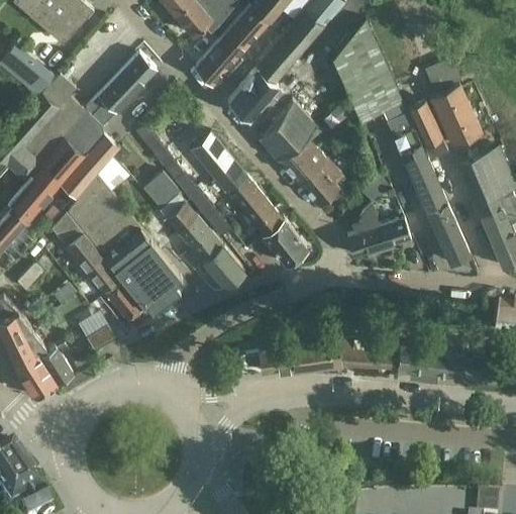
[(91,11),(78,0),(14,0),(13,2),(63,44),(91,11)]
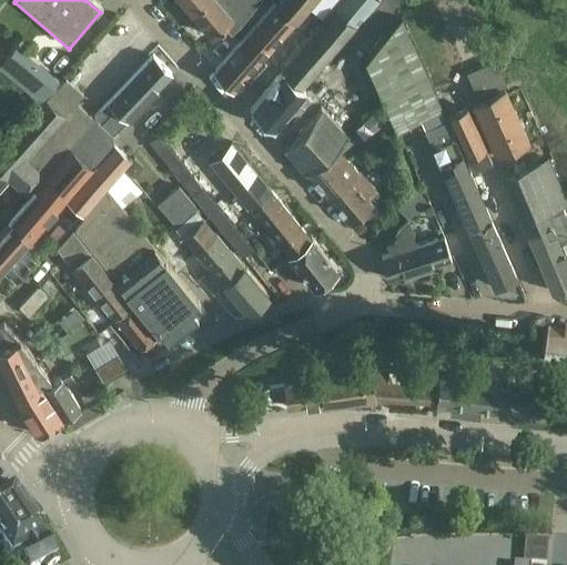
[(178,0),(192,16),(210,0),(178,0)]
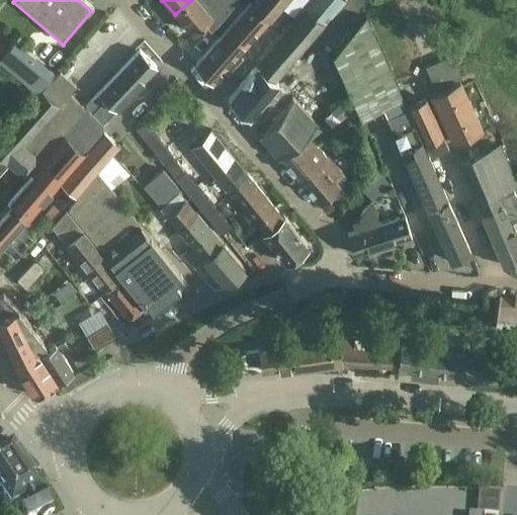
[(191,0),(175,14),(193,36),(213,19),(198,1),(198,0),(207,0),(209,1),(209,0),(191,0)]
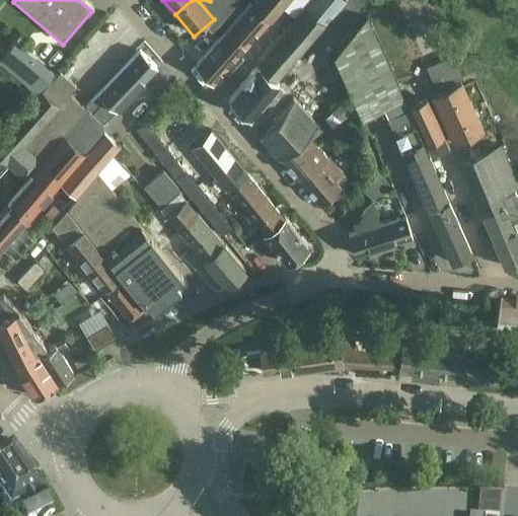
[(271,22),(289,0),(254,0),(249,5),(250,6),(197,68),(213,85),(225,71),(228,74),(242,59),(239,56),(270,22),(271,22)]
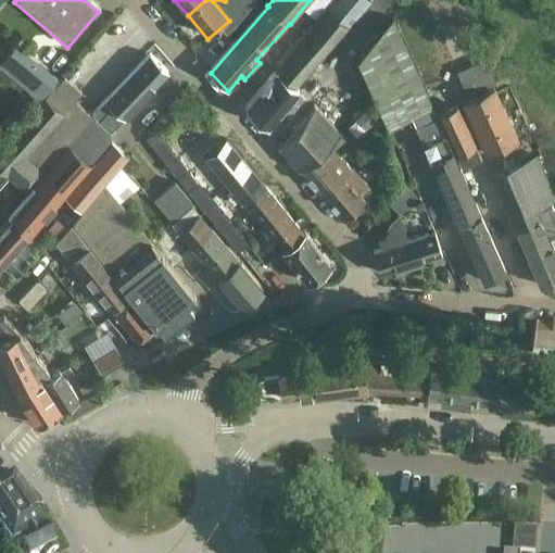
[(298,87),(371,3),(367,0),(337,0),(278,70),(298,87)]
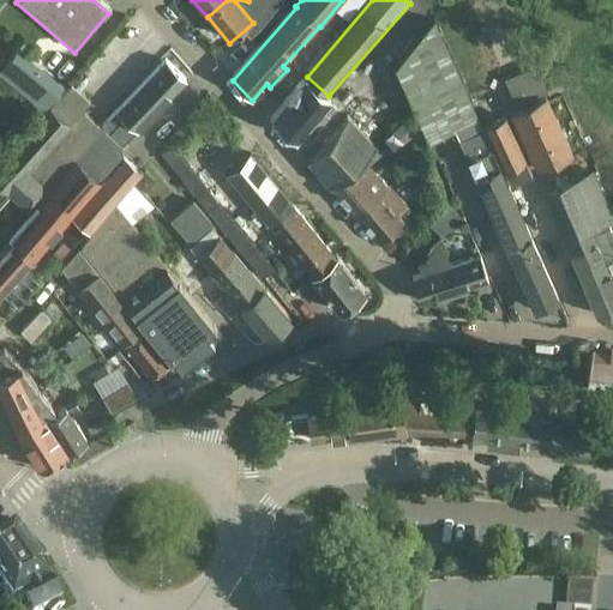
[(434,23),(395,68),(428,144),(454,133),(456,138),(470,171),(476,183),(500,173),(478,122),(480,121),(479,121),(436,25),(434,23)]
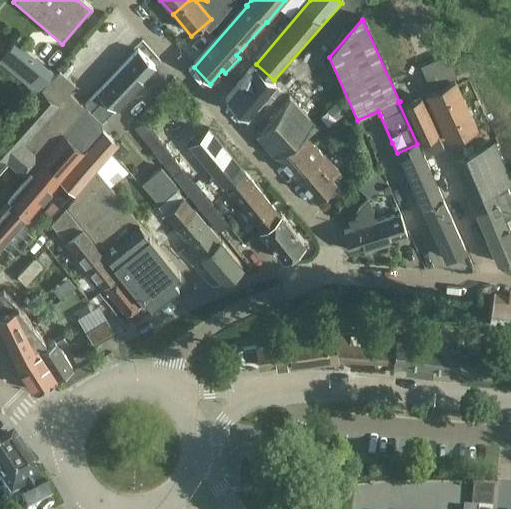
[(0,64),(35,93),(53,75),(15,43),(0,61),(0,64)]
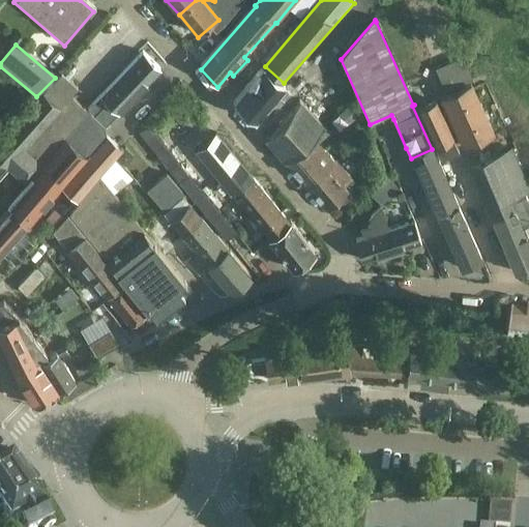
[(88,114),(106,128),(120,114),(159,71),(143,56),(88,114)]
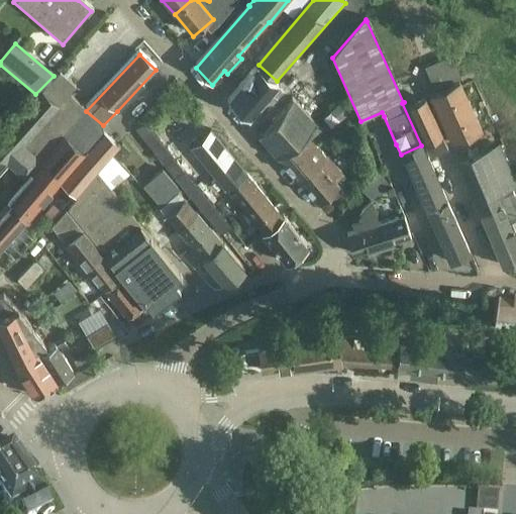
[(435,93),(461,82),(451,58),(424,70),(435,93)]
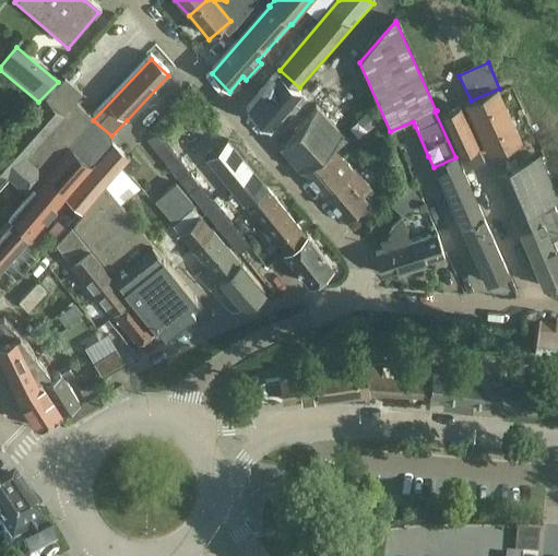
[(277,73),(247,110),(270,130),(301,94),(297,90),(299,87),(280,70),(277,73)]
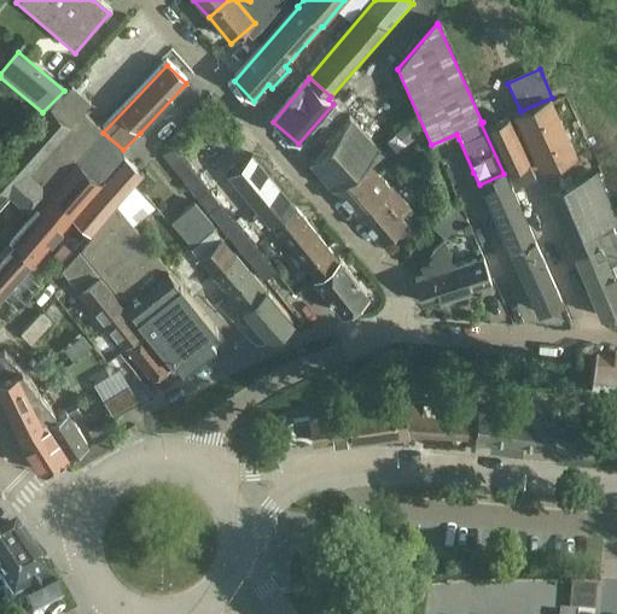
[(22,209),(94,126),(83,116),(91,106),(71,88),(51,111),(51,110),(0,165),(0,210),(11,198),(22,209)]
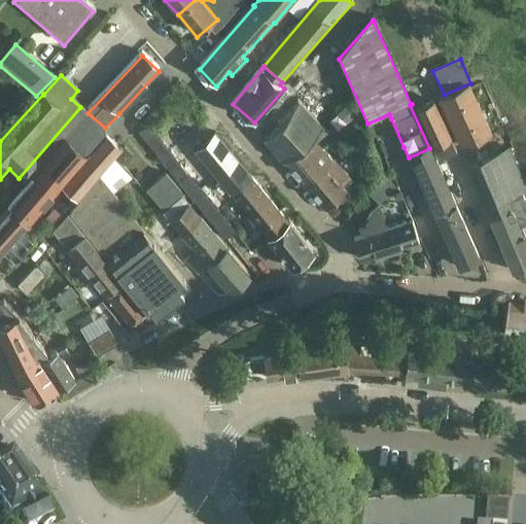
[(461,150),(492,136),(469,86),(437,101),(461,150)]
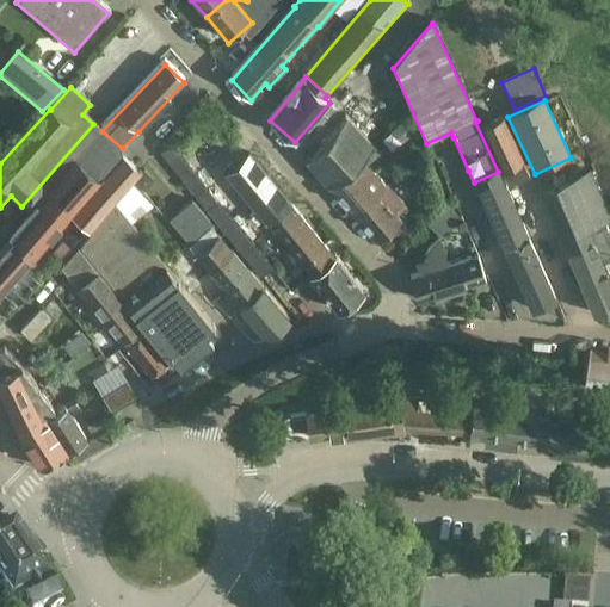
[(418,131),(408,118),(392,131),(401,144),(418,131)]
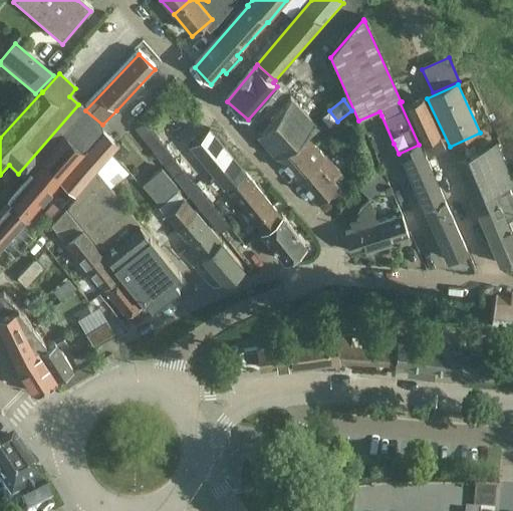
[(406,107),(405,108),(406,111),(422,146),(423,146),(428,158),(446,149),(441,138),(423,99),(407,106),(406,107)]
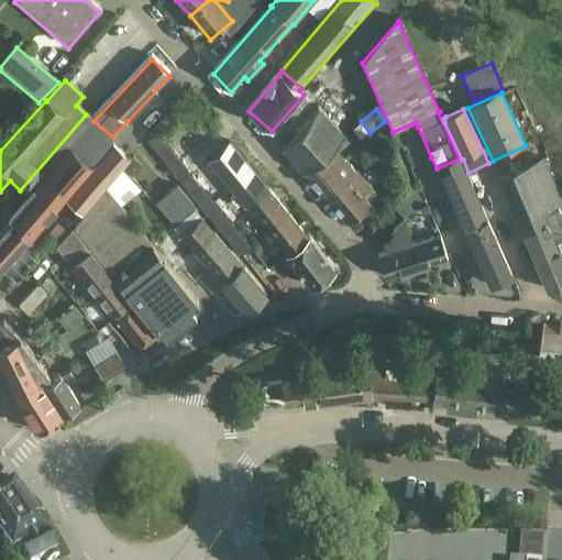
[(320,110),(283,151),(304,175),(334,149),(345,139),(345,138),(320,110)]
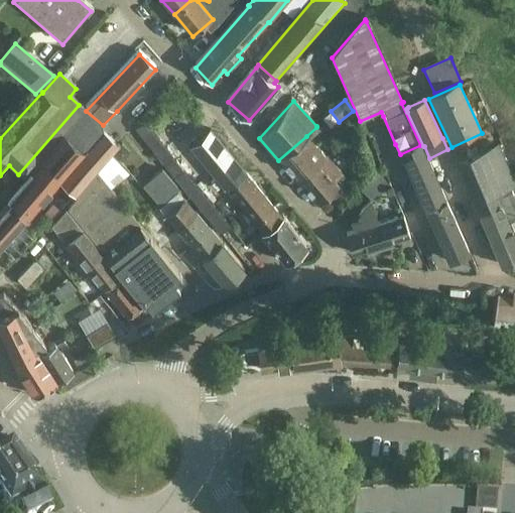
[(103,125),(86,111),(79,105),(18,174),(0,195),(0,210),(8,201),(11,204),(0,216),(0,253),(29,221),(59,184),(104,134),(102,126),(103,125)]
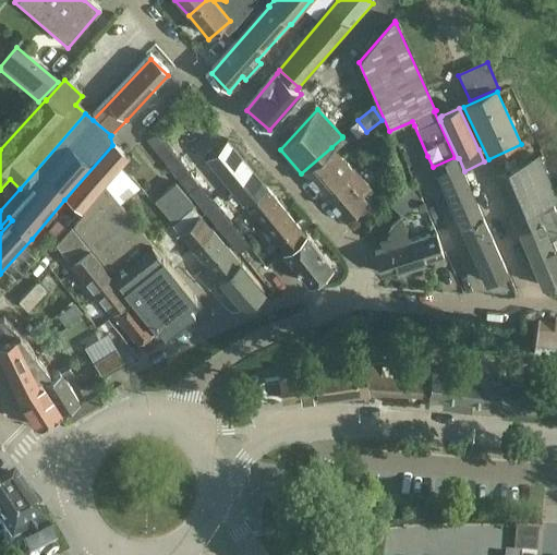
[(238,255),(249,248),(156,133),(146,142),(238,255)]
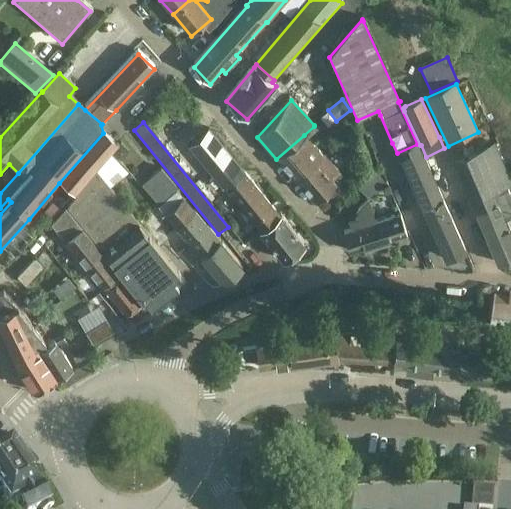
[(76,198),(106,184),(123,170),(111,156),(113,154),(119,147),(118,146),(103,133),(59,183),(76,198)]
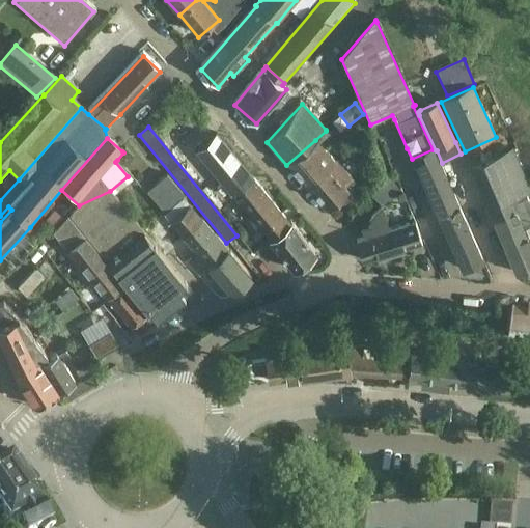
[(270,242),(290,225),(218,138),(196,154),(270,242)]
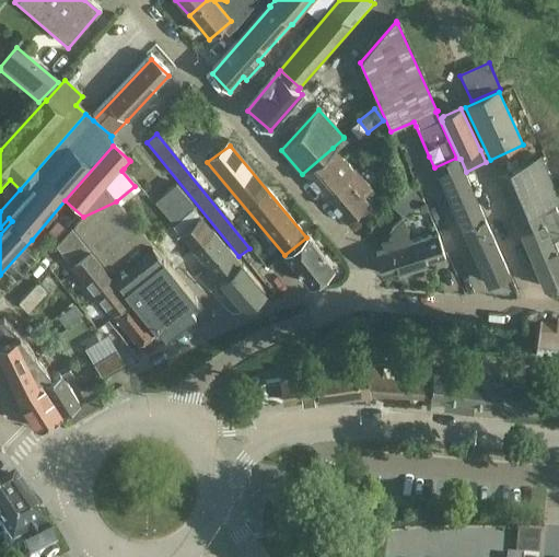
[(333,148),(302,174),(307,178),(322,195),(325,199),(338,188),(356,173),(333,148)]
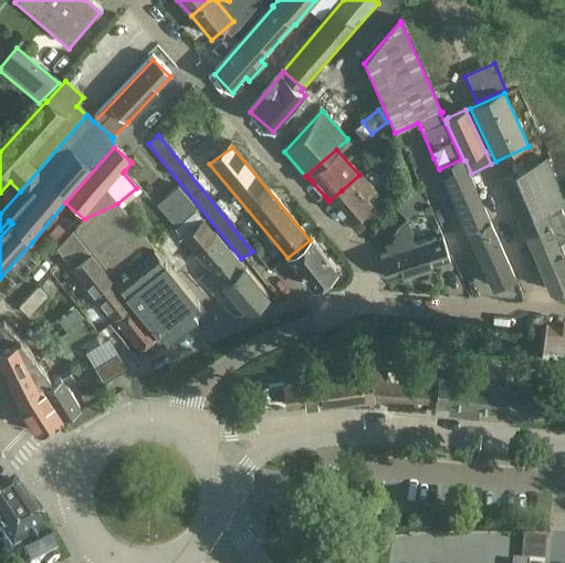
[(132,163),(125,170),(134,180),(145,170),(134,159),(131,162),(132,163)]
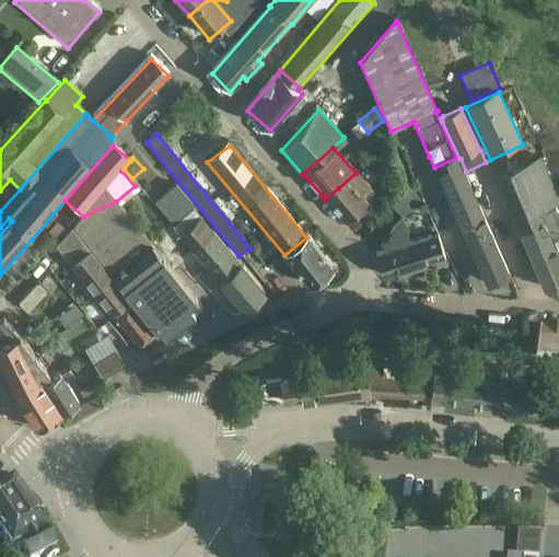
[(517,222),(540,212),(558,205),(558,200),(542,159),(499,177),(517,222)]
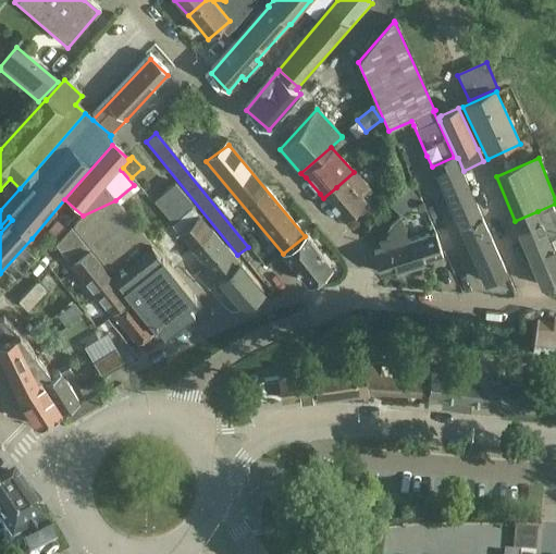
[(459,228),(481,218),(455,160),(433,170),(459,228)]
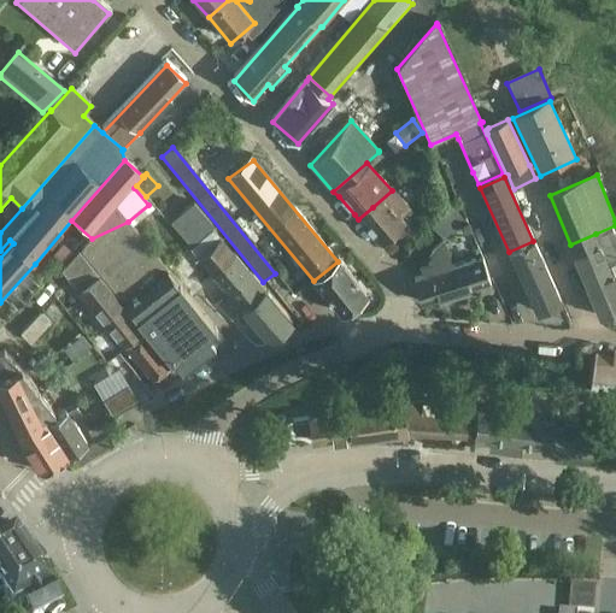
[(373,207),(358,219),(381,246),(394,233),(398,236),(403,237),(408,231),(408,228),(400,219),(410,211),(392,190),(373,207)]
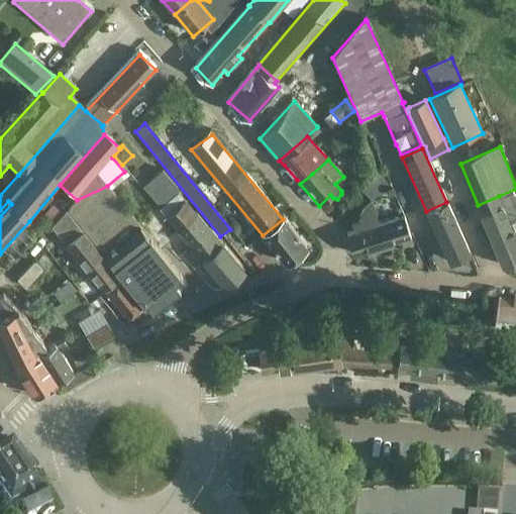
[(164,172),(142,189),(150,198),(160,209),(172,199),(180,192),(168,177),(164,172)]
